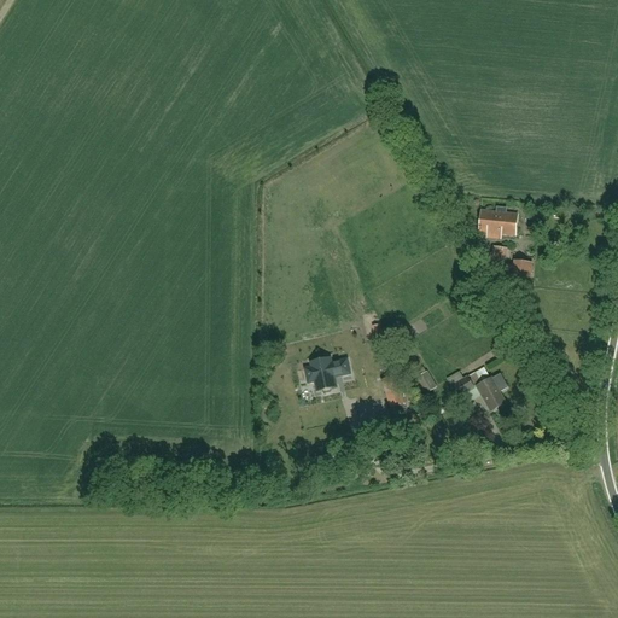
[(516,235),(517,215),(507,214),(508,209),(497,208),(497,213),(482,211),(479,232),(488,233),(487,239),(501,240),(502,234),(516,235)]
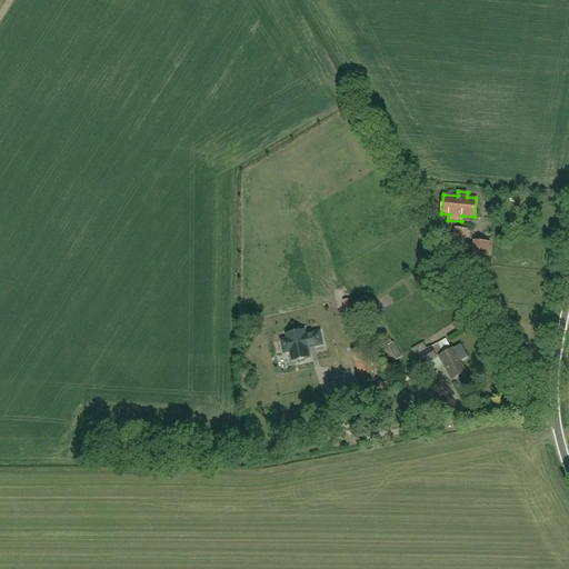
[(472,261),(488,262),(490,242),(475,241),(472,261)]
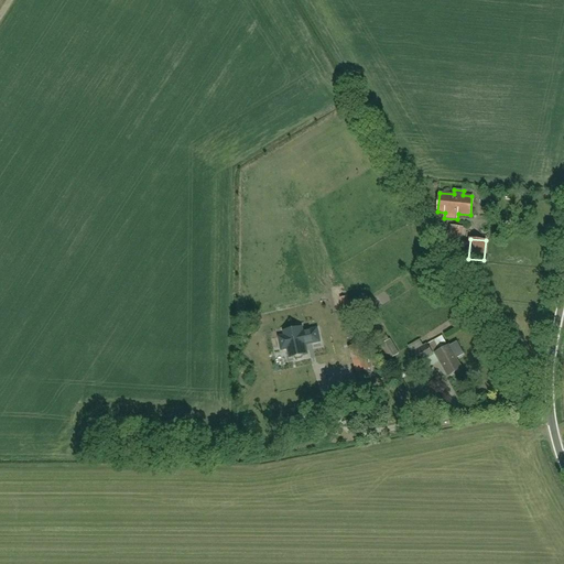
[(346,297),(339,299),(343,312),(349,311),(346,297)]
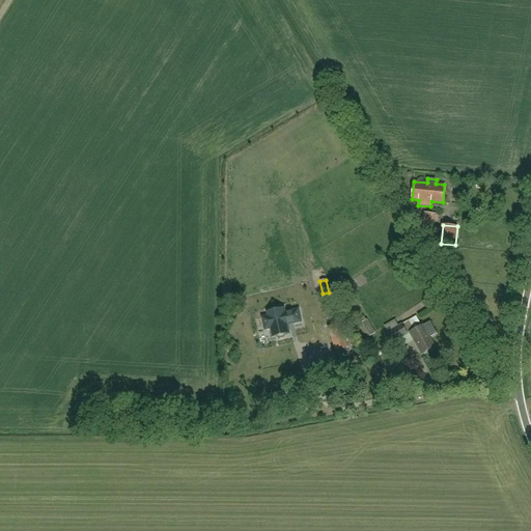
[(301,322),(299,309),(284,312),(284,308),(268,312),(268,316),(263,317),(262,319),(264,328),(267,329),(271,329),(273,336),(277,335),(278,337),(279,339),(284,338),(285,336),(284,334),(289,333),(287,325),(301,322)]
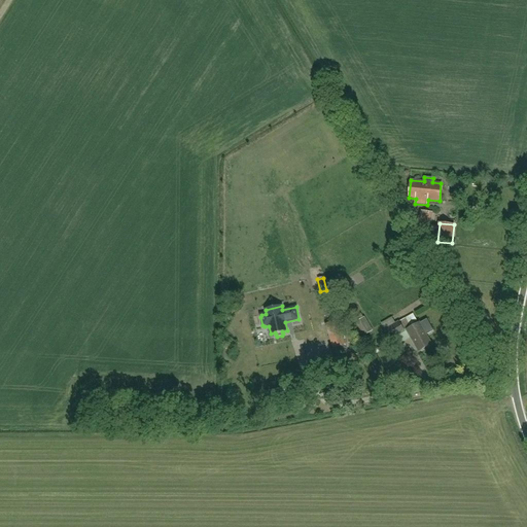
[(372,330),(364,317),(357,321),(364,335),(372,330)]
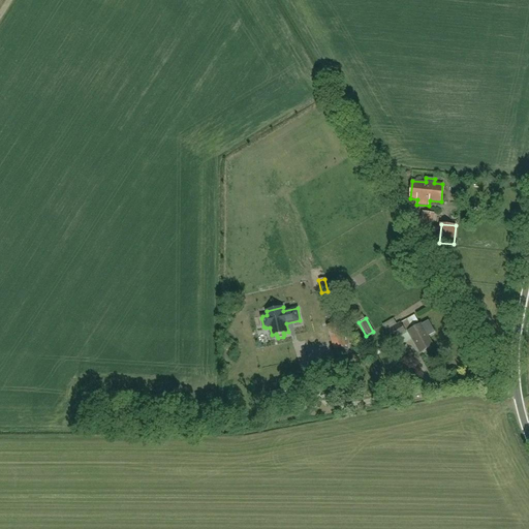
[(411,328),(406,319),(401,322),(400,322),(397,324),(394,318),(382,324),(392,341),(406,333),(405,332),(411,328)]
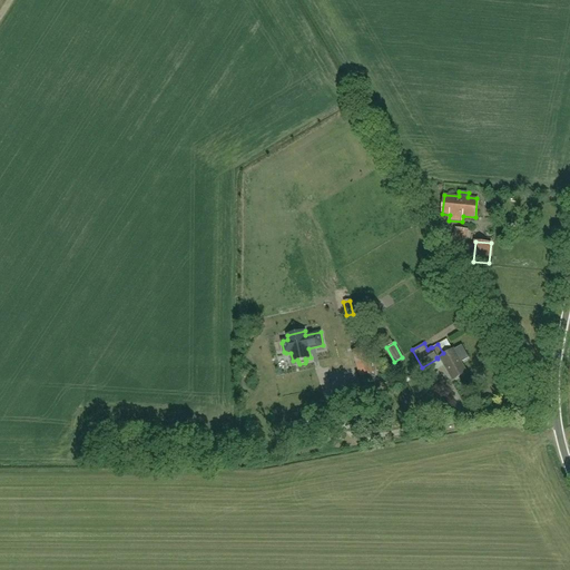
[(453,380),(467,372),(461,362),(469,357),(462,345),(453,350),(453,349),(440,356),(453,380)]
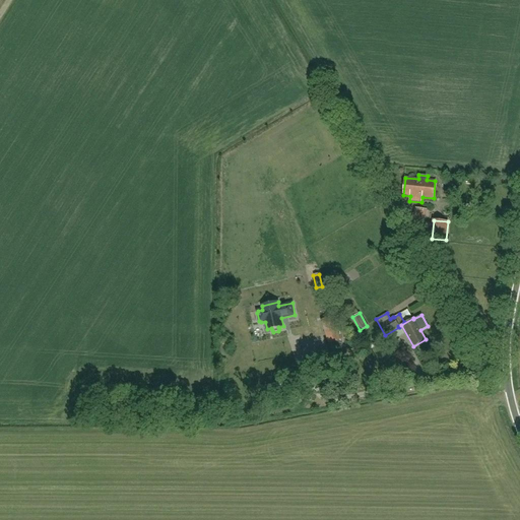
[(321,320),(329,343),(340,339),(333,316),(321,320)]
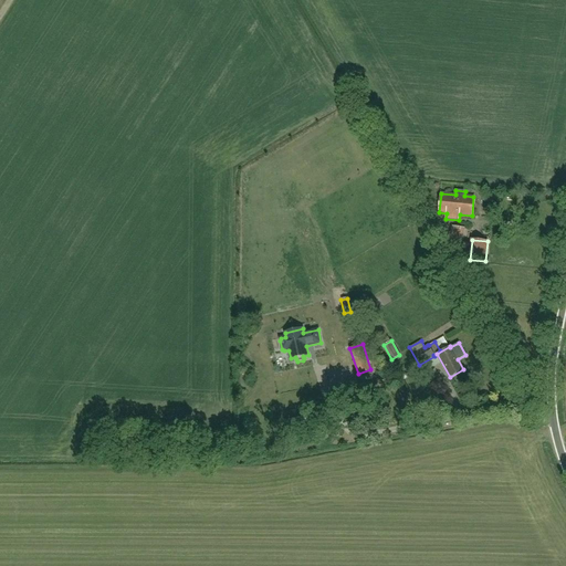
All buildings are outlined.
